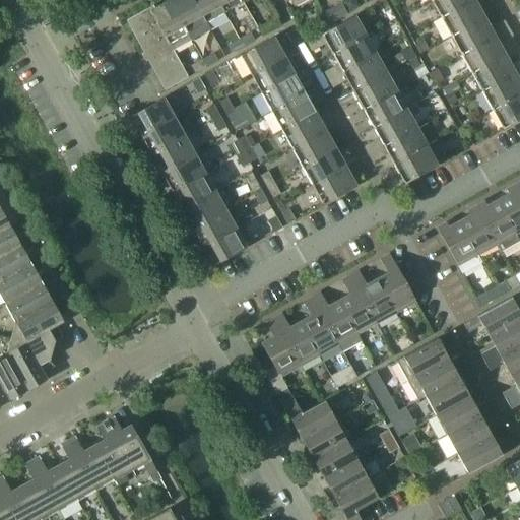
[(169,0),(168,0),(151,9),(150,10),(173,51),(191,40),(169,0)]
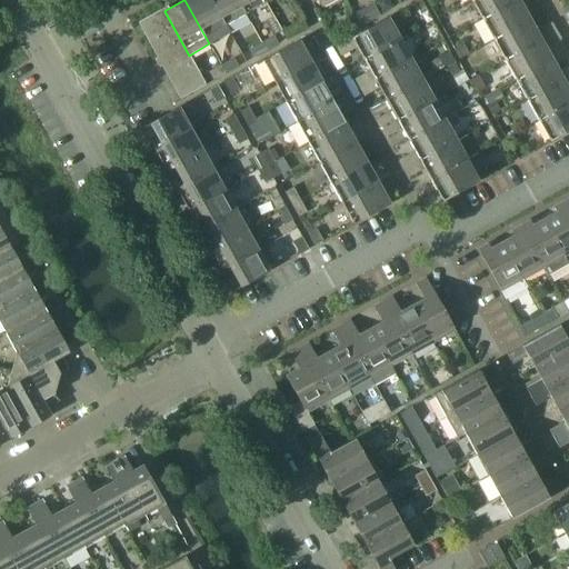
[(211,0),(185,0),(209,43),(230,32),(226,25),(211,0)]
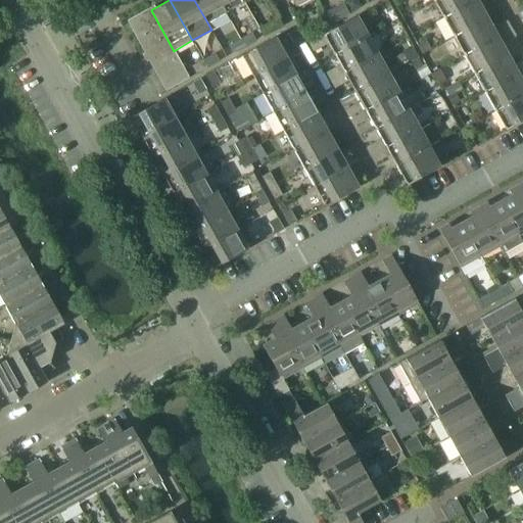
[(219,0),(194,0),(207,22),(226,12),(219,0)]
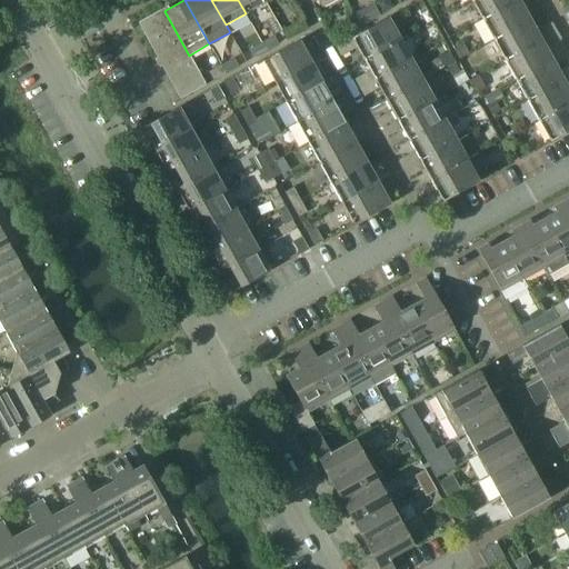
[(265,0),(238,0),(246,13),(266,2),(265,0)]
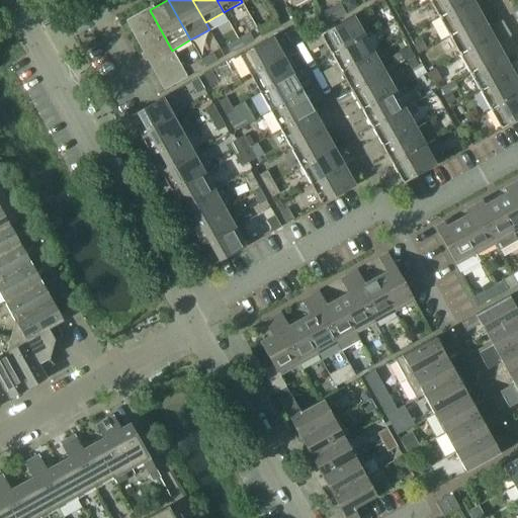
[(351,0),(345,0),(342,2),(347,12),(357,7),(353,0),(351,0)]
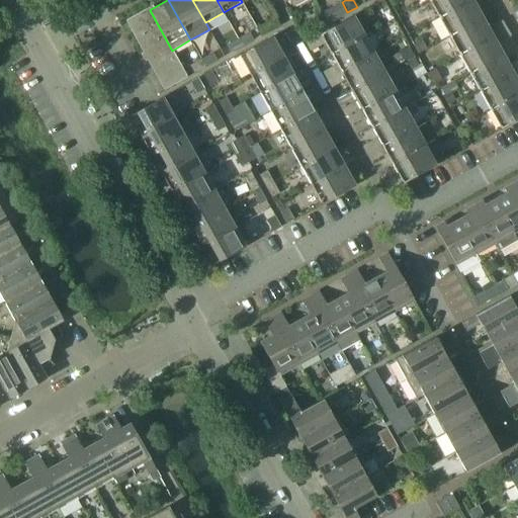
[(429,0),(439,17),(469,0),(429,0)]
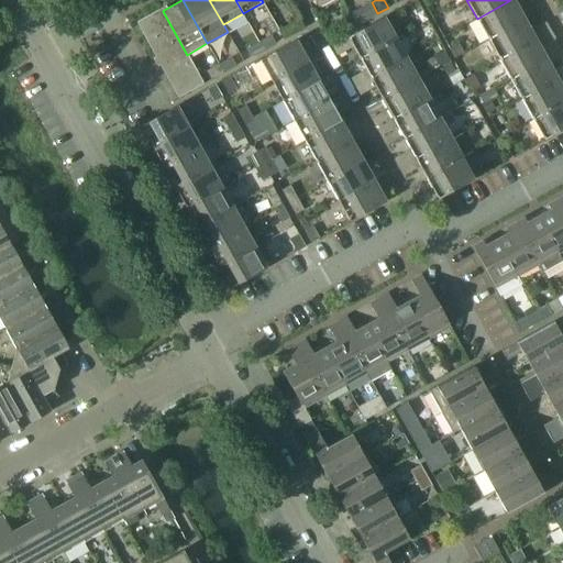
[(510,0),(477,19),(488,39),(525,19),(518,7),(530,0),(510,0)]
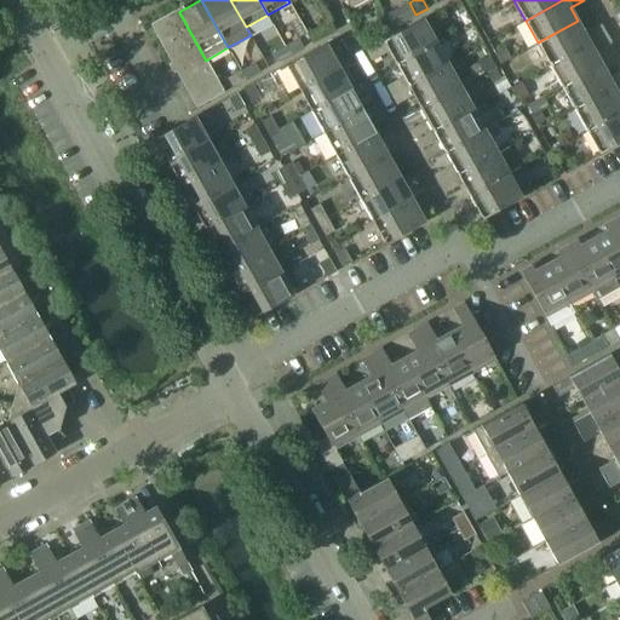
[(179,12),(181,11),(179,10),(153,26),(197,107),(223,93),(205,61),(206,61),(179,12)]
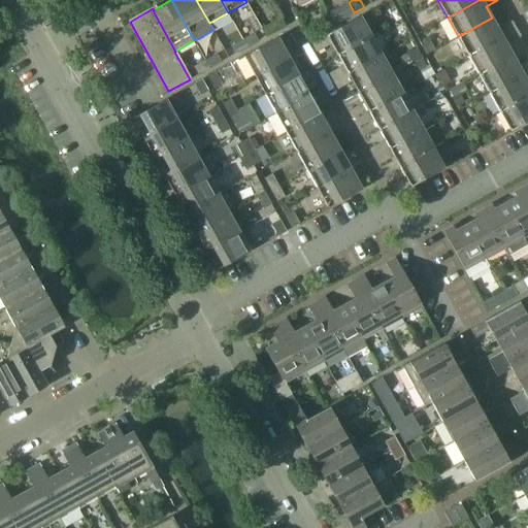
[(335,8),(328,12),(334,23),(341,20),(335,8)]
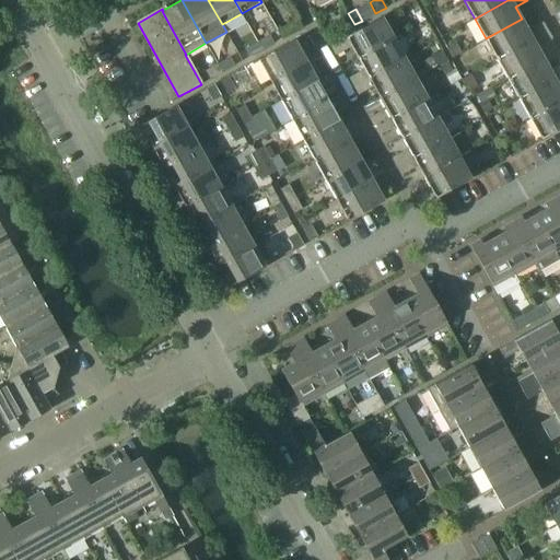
[(351,46),(358,58),(394,38),(382,18),(331,45),(336,55),(351,46)]
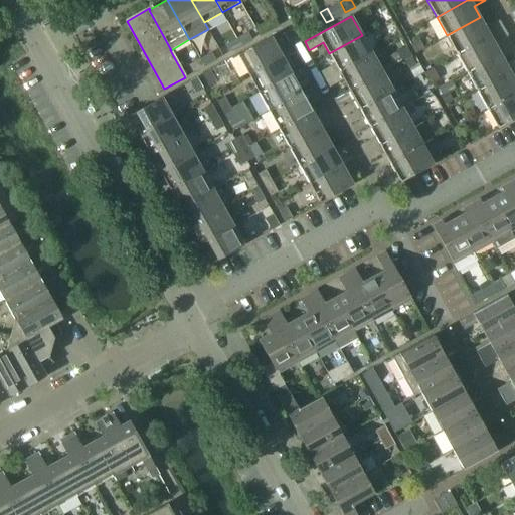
[(275,17),(263,24),(267,32),(279,25),(275,17)]
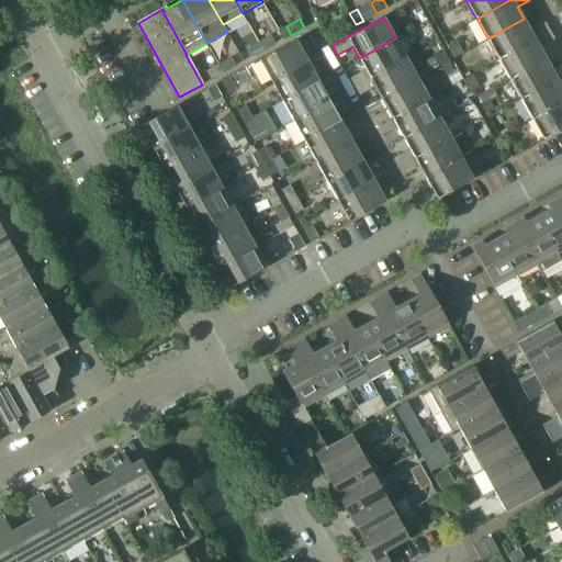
[(487,38),(498,58),(550,30),(546,22),(530,30),(524,19),(487,38)]
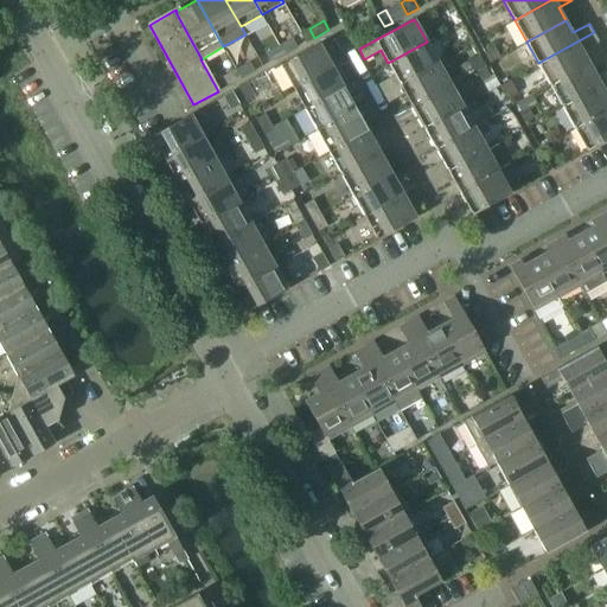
[(538,63),(551,85),(589,63),(582,51),(599,42),(594,32),(538,63)]
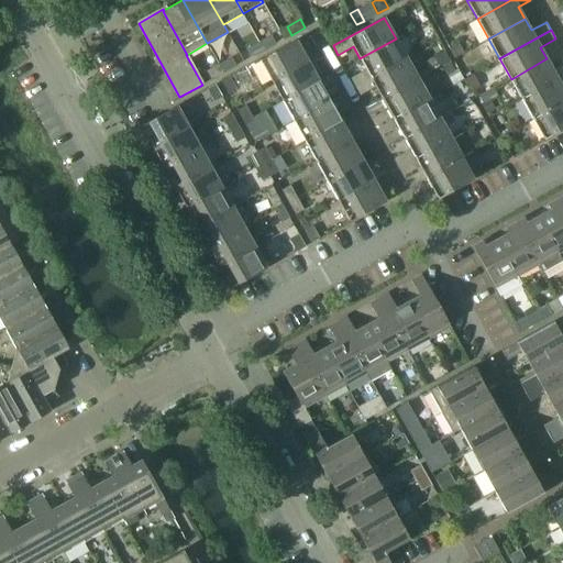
[(271,35),(258,42),(264,51),(276,44),(271,35)]
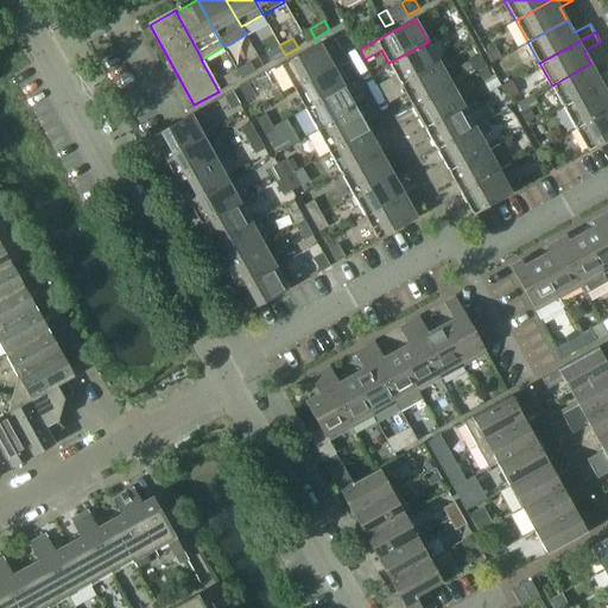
[(379,84),(384,94),(439,63),(428,42),(388,63),(396,75),(379,84)]
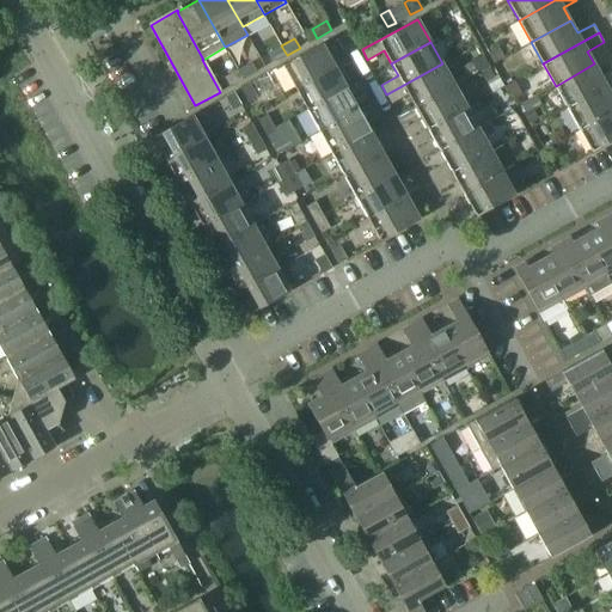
[(282,65),(295,89),(335,66),(322,43),(282,65)]
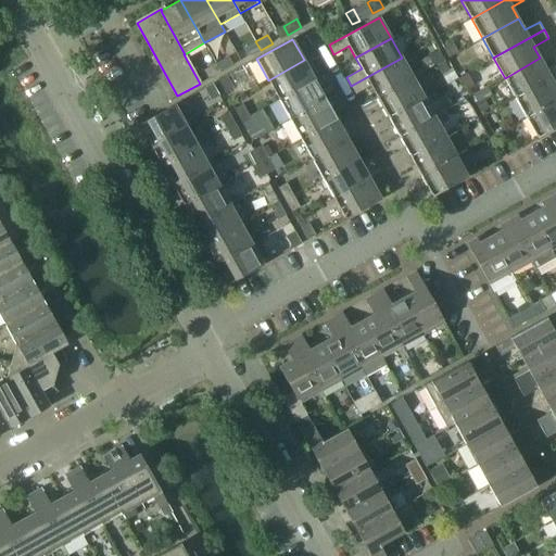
[(261,50),(255,41),(243,48),(249,57),(261,50)]
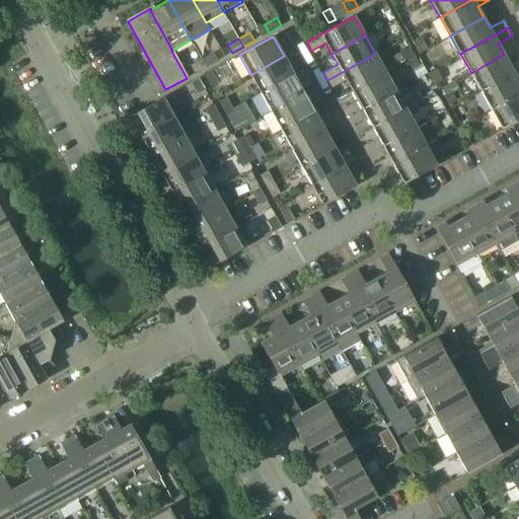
[(420,53),(427,50),(422,41),(415,45),(420,53)]
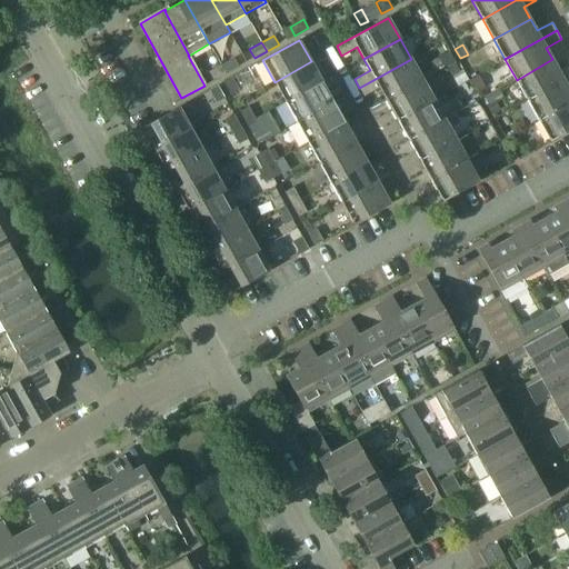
[(449,53),(439,58),(443,67),(453,61),(449,53)]
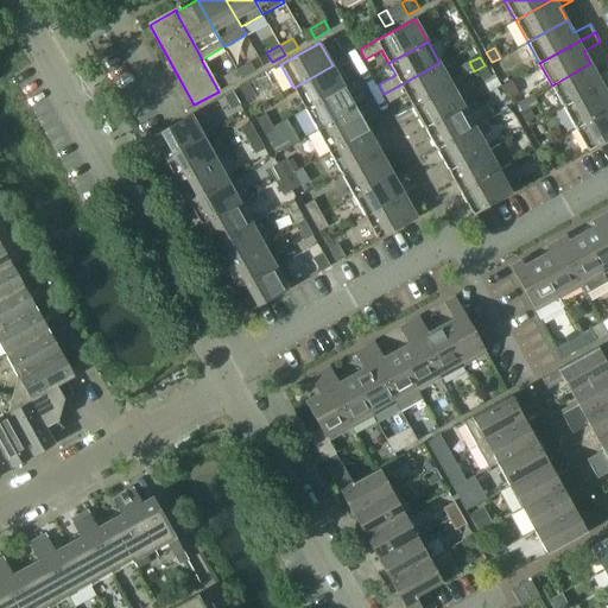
[(249,62),(236,69),(241,78),(254,71),(249,62)]
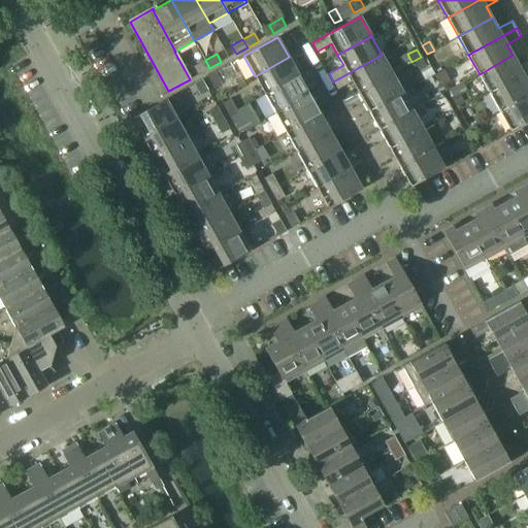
[(352,81),(358,92),(392,73),(382,55),(333,81),(337,89),(352,81)]
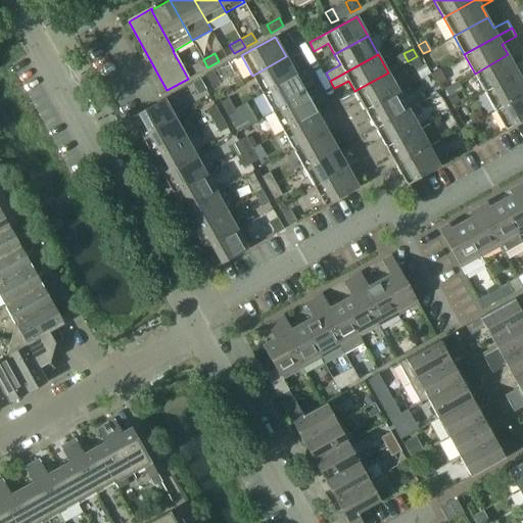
[(475,74),(484,92),(522,69),(522,59),(514,65),(508,54),(475,74)]
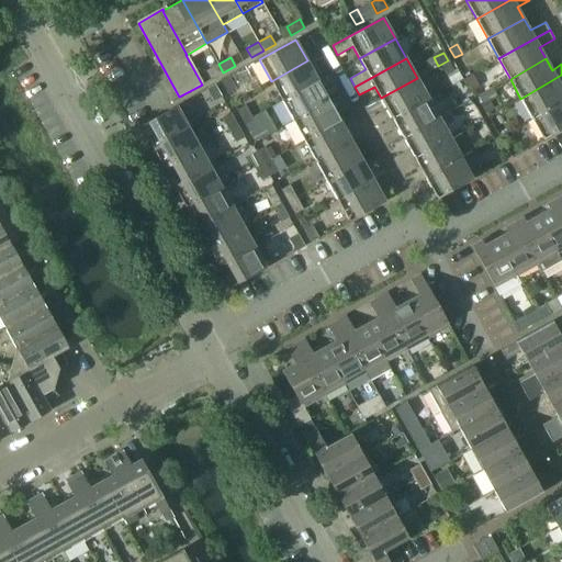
[(271,81),(282,101),(318,80),(307,60),(271,81)]
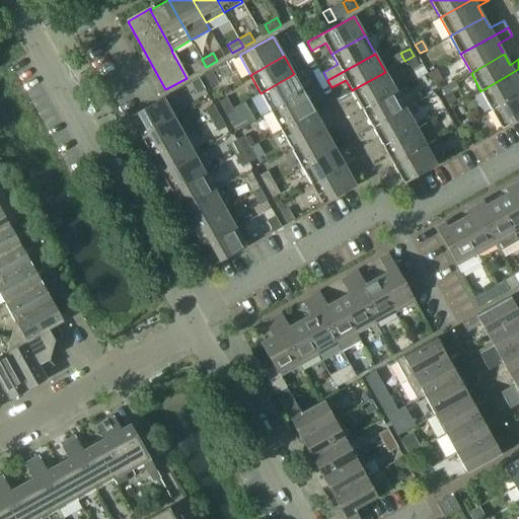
[(206,67),(202,59),(191,65),(195,73),(206,67)]
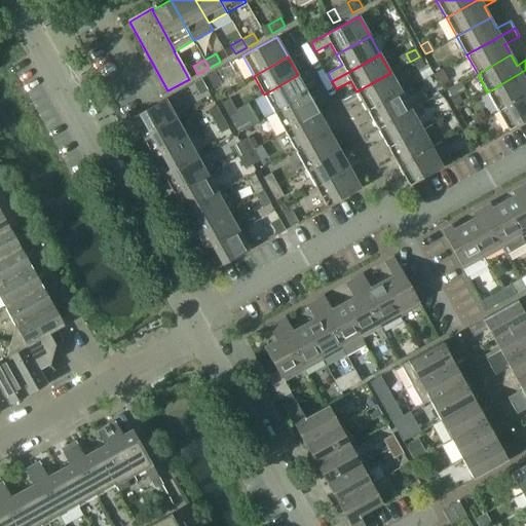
[(525,70),(487,92),(497,111),(525,95),(525,82),(525,81),(525,80),(525,70)]
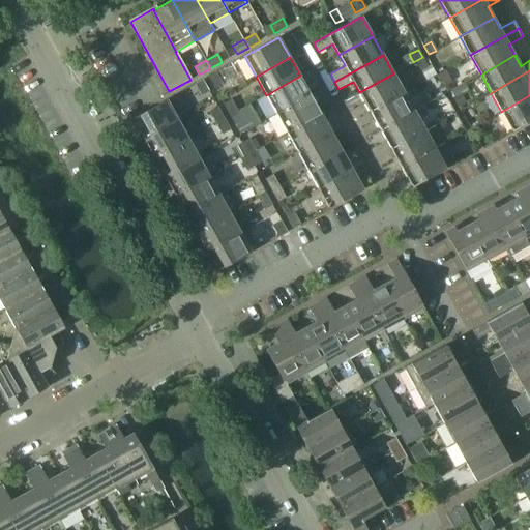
[(445,85),(450,82),(445,71),(440,75),(445,85)]
